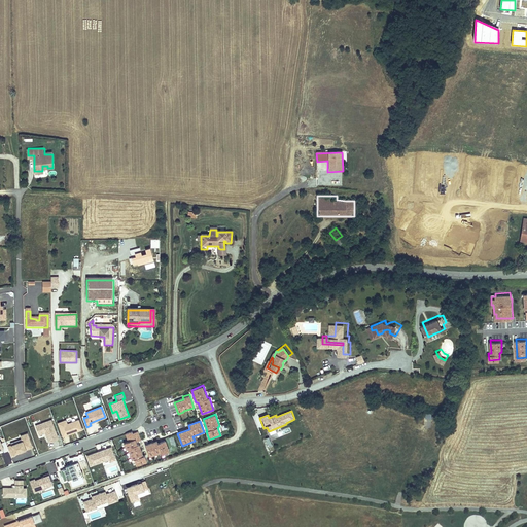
[(66,422),(58,425),(63,437),(81,430),(78,422),(67,426),(66,422)]
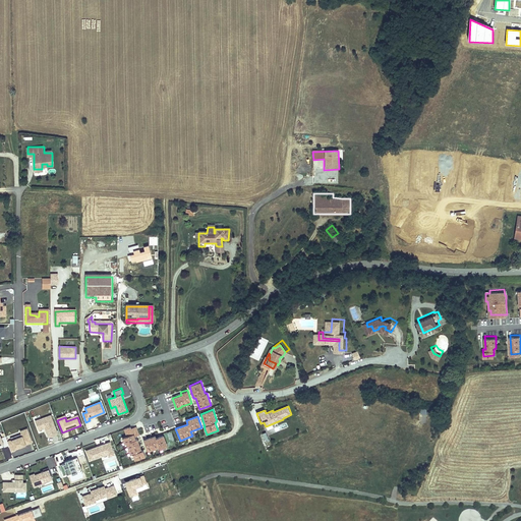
[(51,418),(36,423),(39,432),(45,429),(48,439),(57,435),(51,418)]
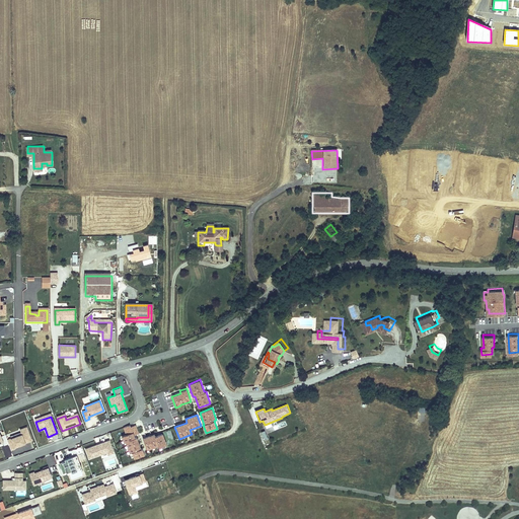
[(22,432),(8,437),(12,446),(15,445),(15,443),(31,437),(26,424),(20,427),(22,432)]
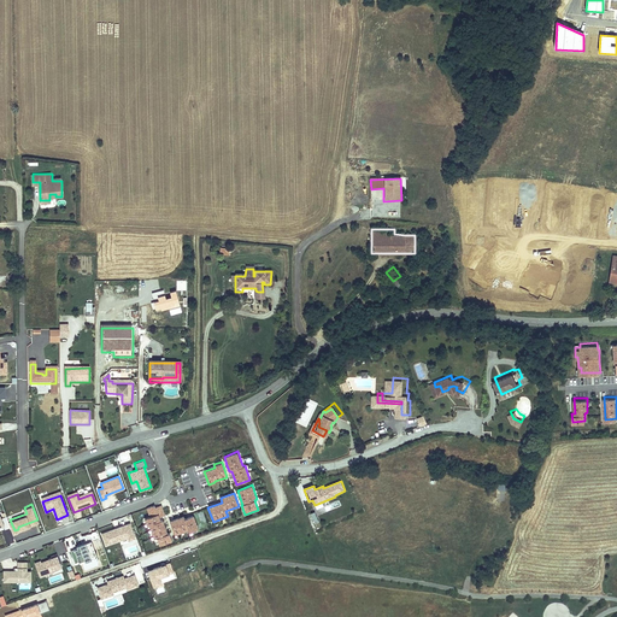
[(154,506),(146,509),(150,516),(144,518),(146,527),(148,527),(153,540),(156,539),(159,546),(171,541),(169,534),(168,534),(163,521),(160,521),(159,517),(165,515),(162,505),(156,507),(154,506)]
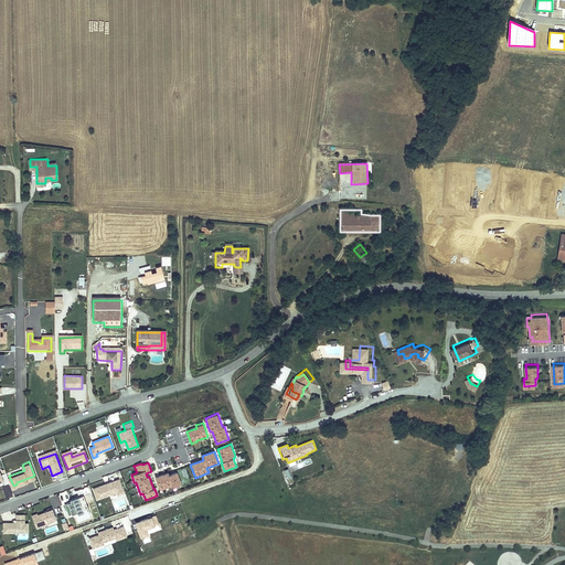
[(0,468),(0,478),(3,477),(4,480),(9,478),(7,469),(1,470),(0,468)]
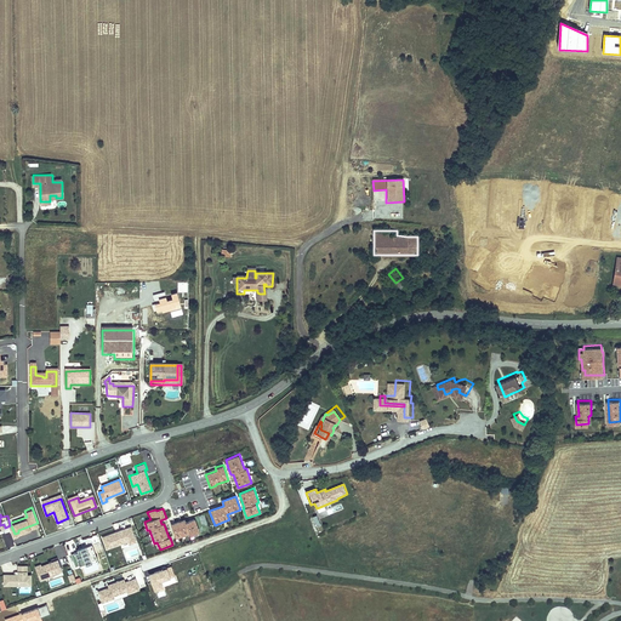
[(184,519),(170,525),(176,539),(189,534),(191,535),(199,533),(194,519),(186,522),(184,519)]
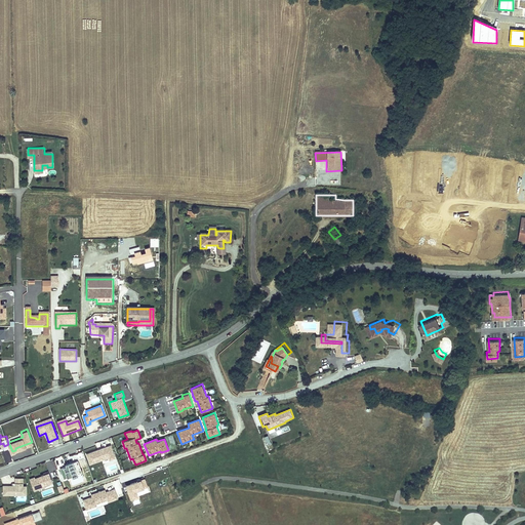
[(112,441),(88,449),(91,458),(110,452),(111,454),(116,452),(112,441)]
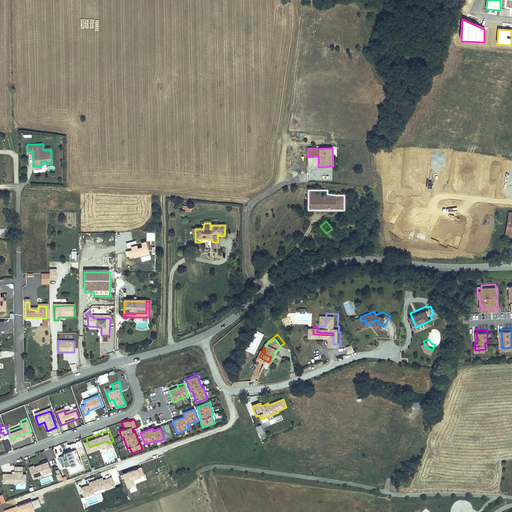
[(71,460),(72,462),(78,460),(76,457),(81,455),(77,445),(73,447),(72,446),(65,449),(65,450),(59,452),(63,463),(71,460)]
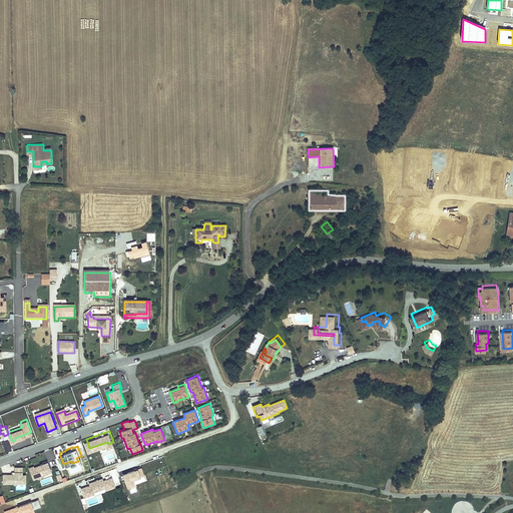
[(34,462),(29,464),(34,476),(45,472),(44,470),(52,467),(49,458),(40,461),(41,462),(35,464),(34,462)]
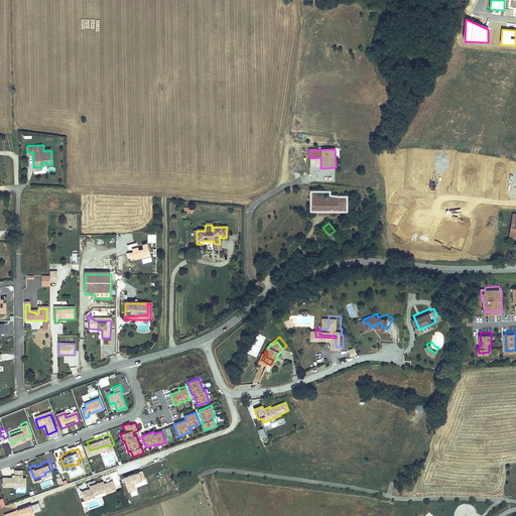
[(13,475),(4,474),(3,483),(26,483),(26,474),(23,474),(23,466),(15,466),(15,472),(13,472),(13,475)]
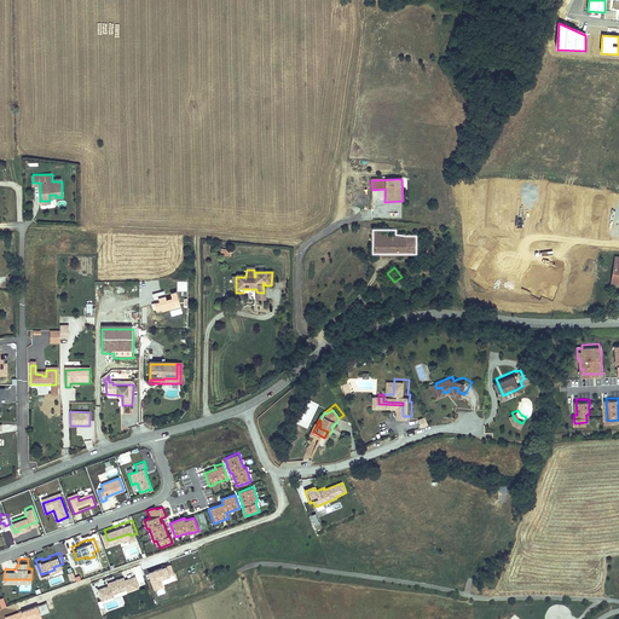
[(108,588),(98,590),(102,601),(113,596),(113,595),(127,589),(127,593),(139,588),(134,574),(128,577),(128,578),(125,579),(125,577),(106,584),(108,588)]
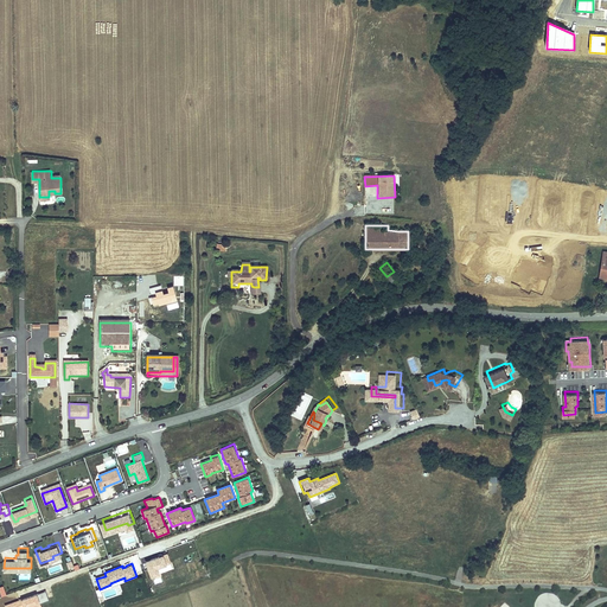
[(46,592),(5,606),(40,606),(40,604),(49,600),(46,592)]
